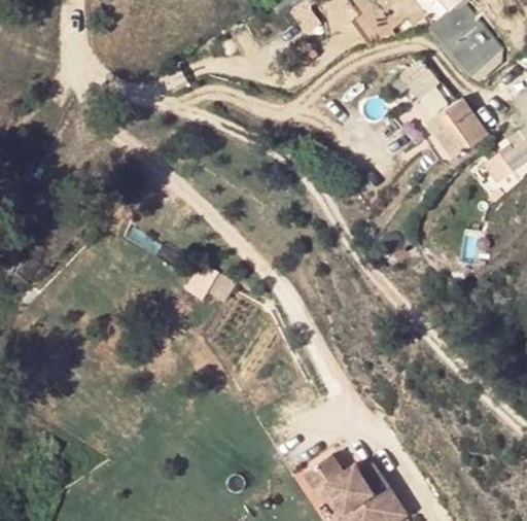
[(316,1),(314,0),(285,0),(285,1),(309,31),(320,23),(309,7),(316,1)]
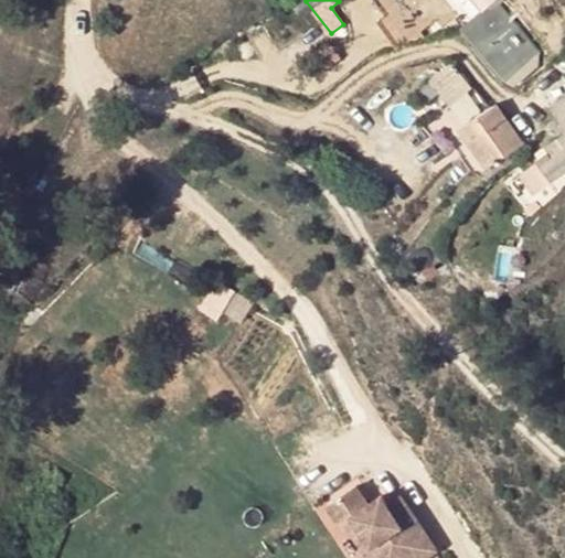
[(499,3),(466,33),(505,81),(539,51),(499,3)]
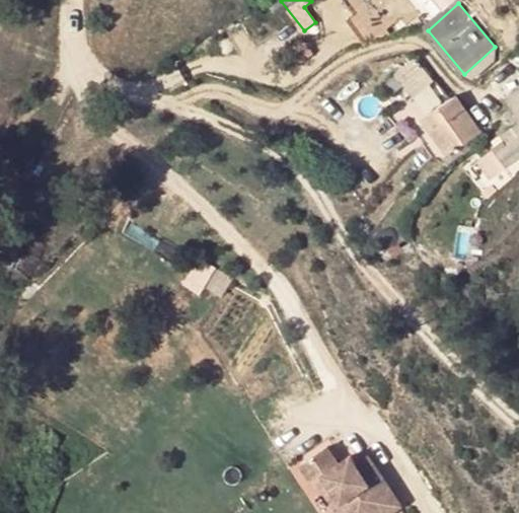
[(434,81),(415,57),(395,74),(415,96),(434,81)]
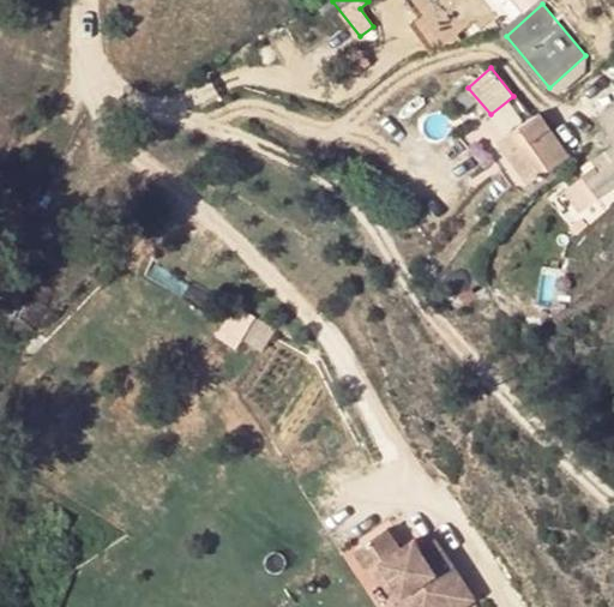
[(613,106),(602,112),(613,139),(613,144),(584,166),(589,172),(584,174),(601,197),(613,186),(613,106)]
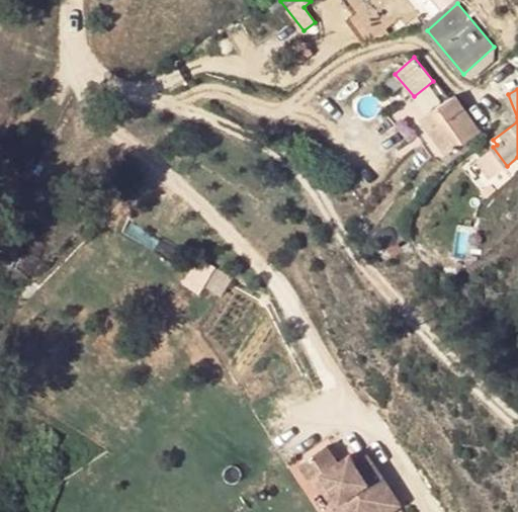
[(456,95),(422,118),(447,155),(482,132),(456,95)]
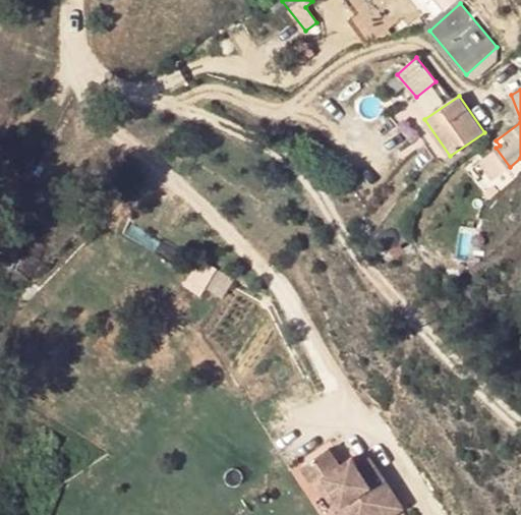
[(218,274),(207,292),(222,303),(234,286),(218,274)]
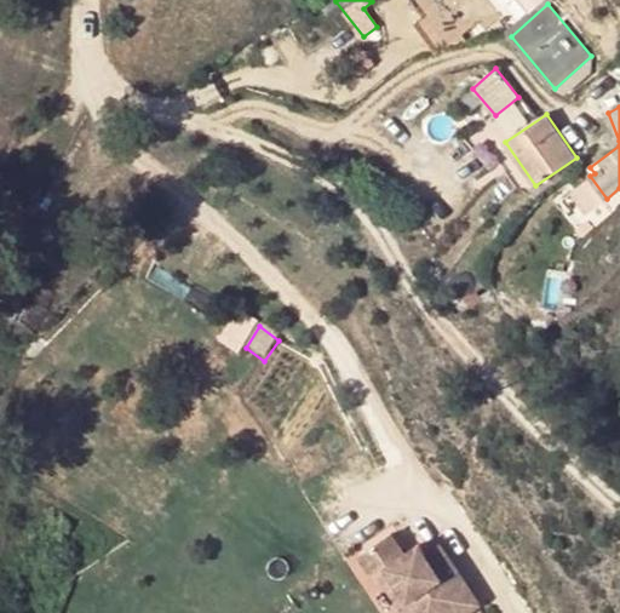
[(477,612),(480,611),(446,561),(431,572),(424,561),(418,553),(403,561),(390,542),(359,562),(373,584),(378,580),(385,576),(409,612),(477,612)]
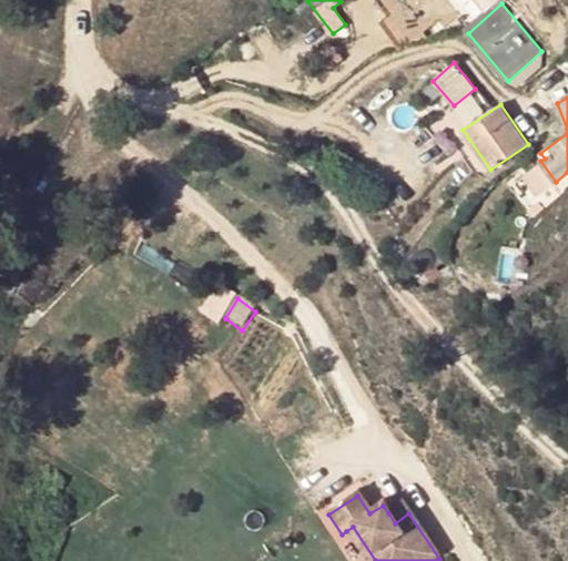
[(408,513),(402,505),(388,513),(395,523),(408,513)]
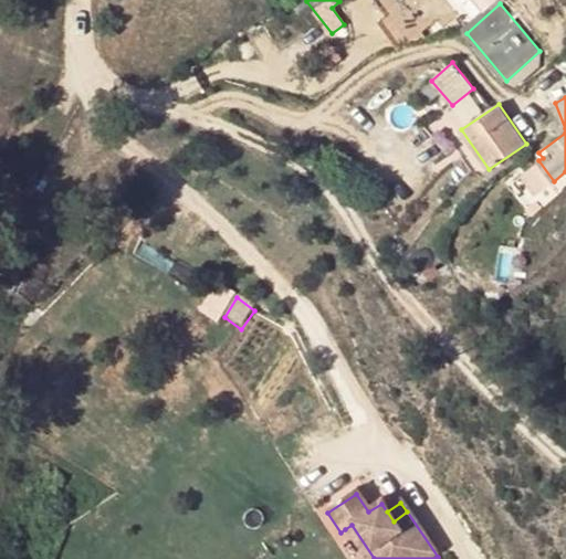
[(374,558),(352,525),(345,529),(365,558),(374,558)]
